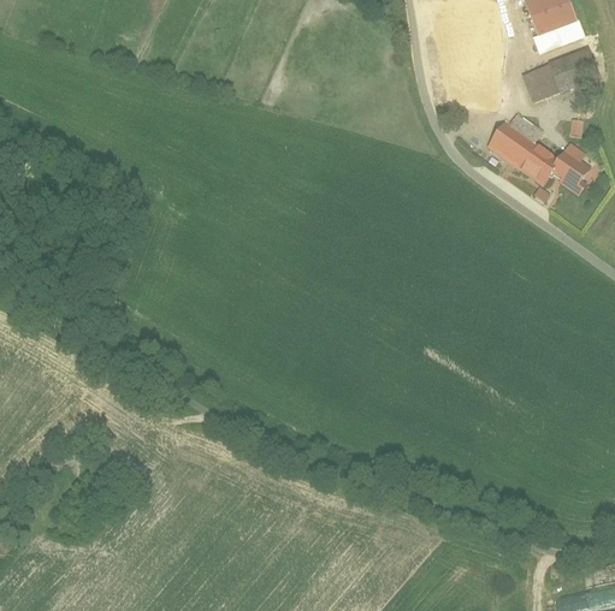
[(524,0),(538,35),(575,21),(567,0),(524,0)]
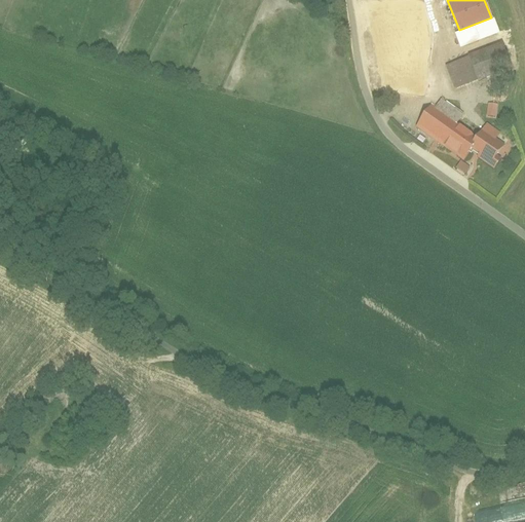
[(495,39),(508,35),(504,25),(492,29),(495,39)]
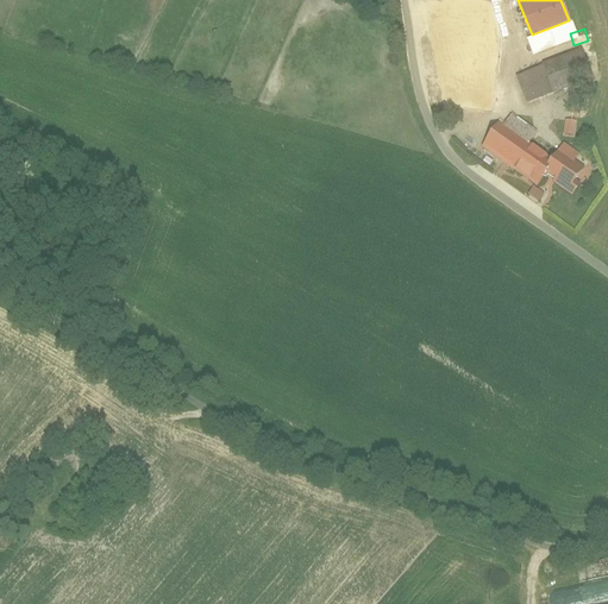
[(451,35),(447,81),(493,85),(496,38),(475,36),(451,35)]
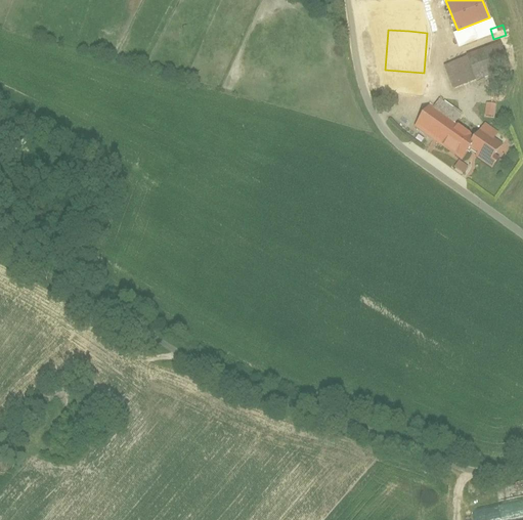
[(465,55),(474,78),(498,68),(490,45),(465,55)]
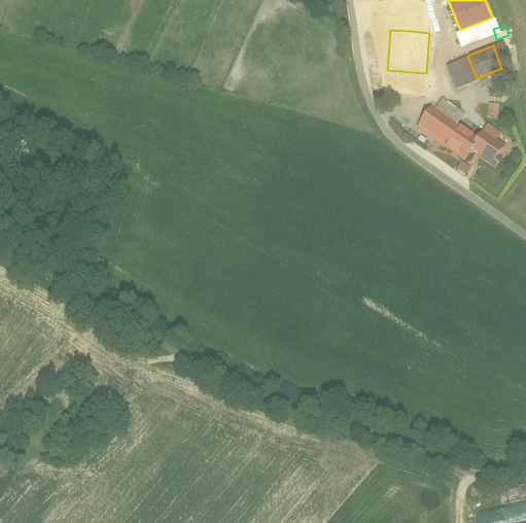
[(467,56),(447,63),(456,86),(477,78),(467,56)]
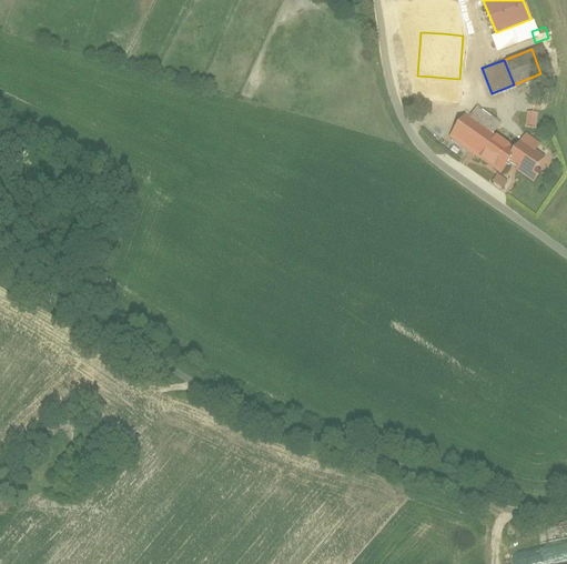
[(475,104),(467,114),(490,131),(498,121),(475,104)]
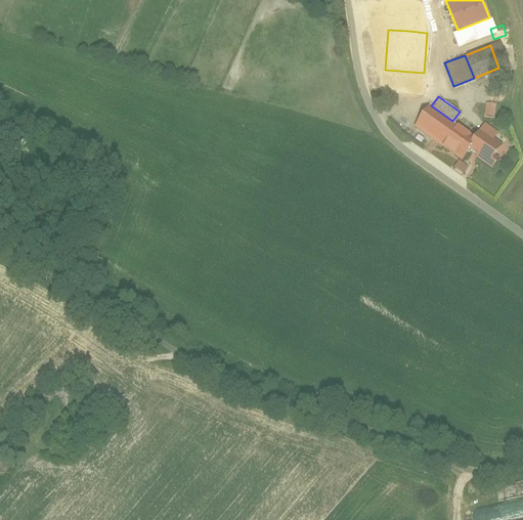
[(496,102),(486,100),(485,112),(495,114),(496,102)]
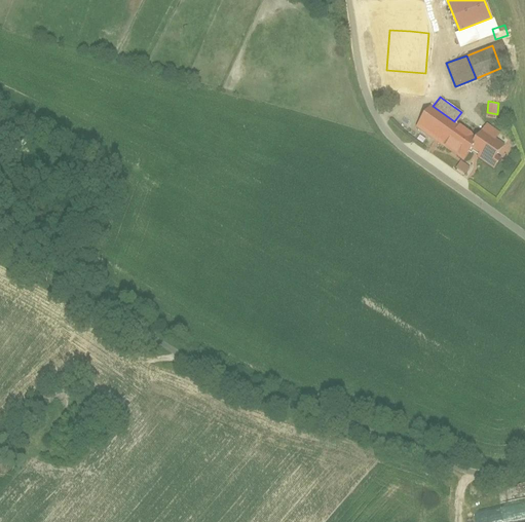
[(428,103),(413,123),(461,157),(469,148),(476,137),(454,121),(433,106),(428,103)]
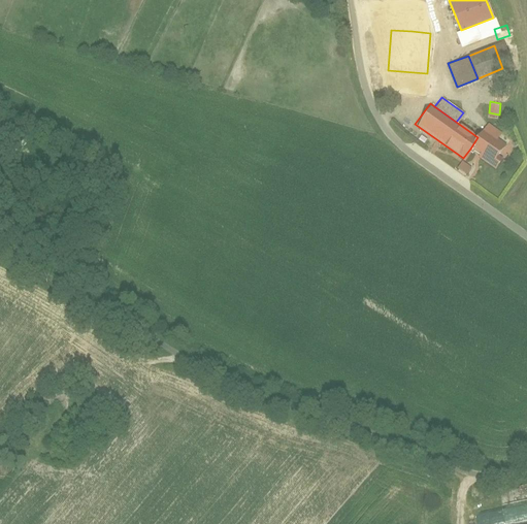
[(498,153),(506,141),(497,135),(501,130),(490,121),(478,137),(470,149),(495,166),(502,156),(498,153)]
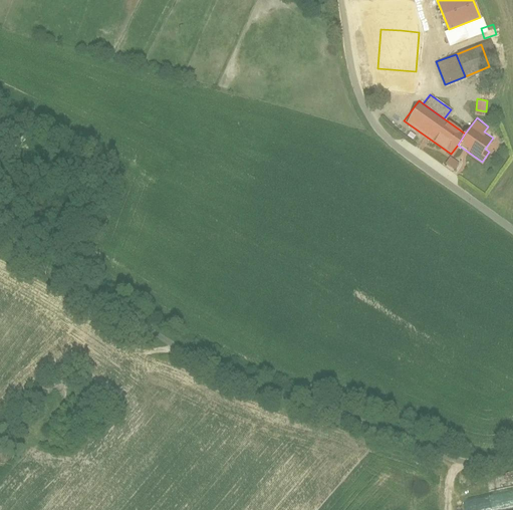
[(454,167),(458,159),(448,154),(444,161),(454,167)]
